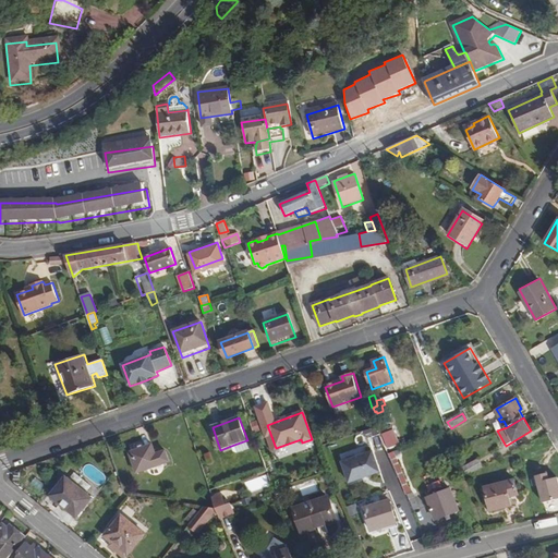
[(388,448),(401,444),(396,427),(381,433),(388,448)]
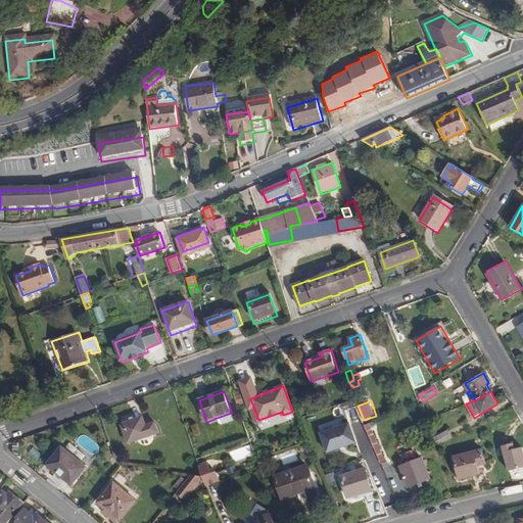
[(234,422),(231,413),(217,418),(220,424),(223,426),(234,422)]
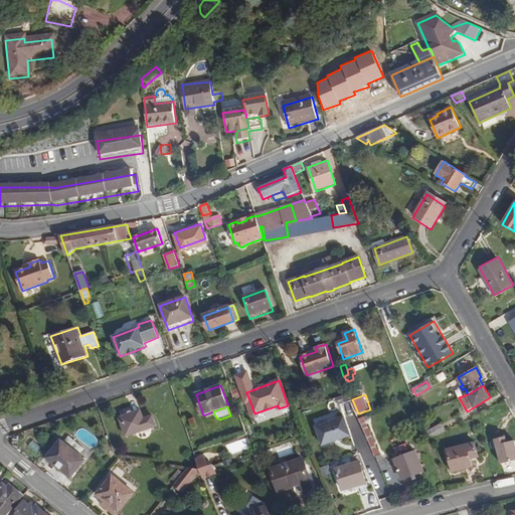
[(156,427),(152,417),(143,420),(140,411),(121,417),(127,438),(156,427)]
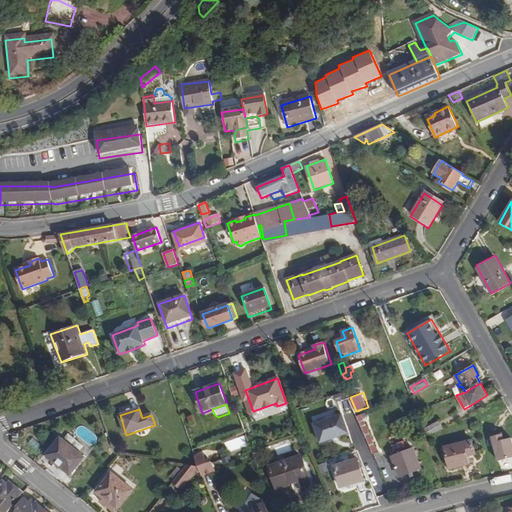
[(342,415),(314,425),(321,444),(349,434),(342,415)]
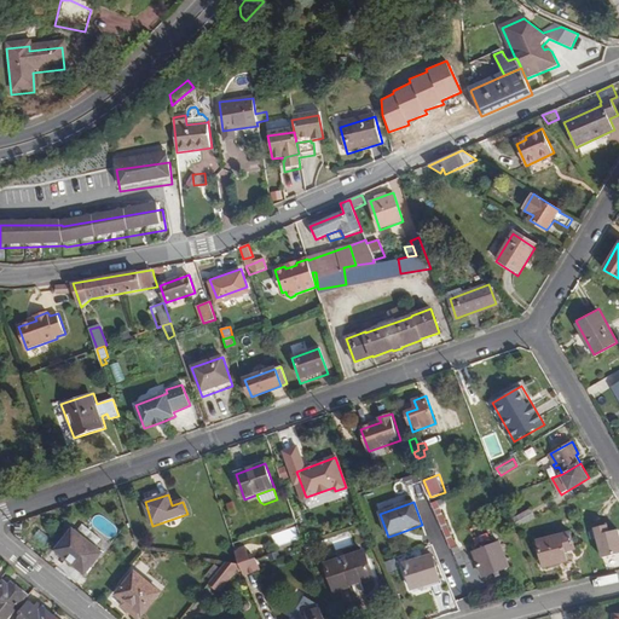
[(519,526),(534,516),(531,509),(514,519),(519,526)]
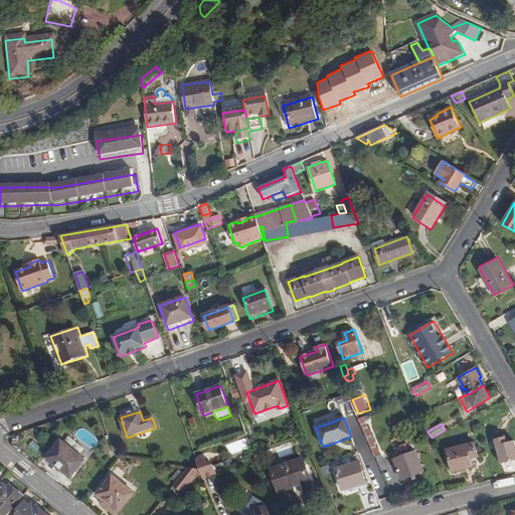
[(514,440),(508,441),(508,436),(496,438),(499,463),(514,461),(514,440)]
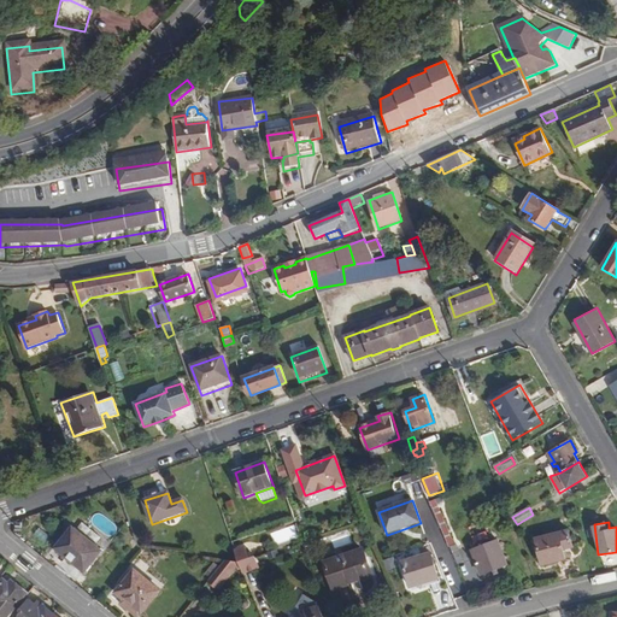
[(295,524),(274,533),(277,544),(300,535),(295,524)]
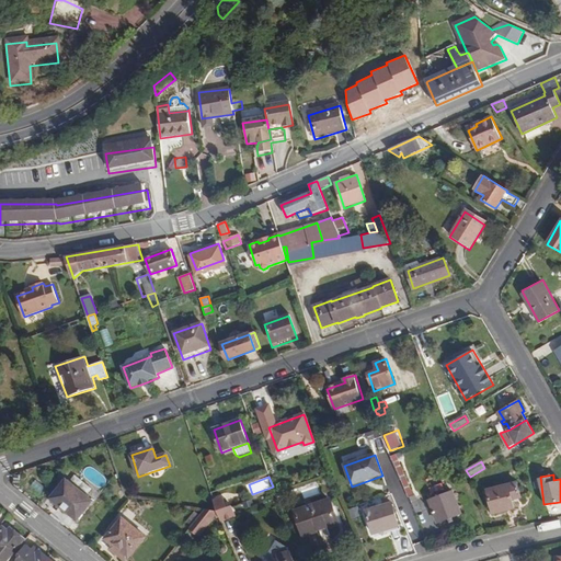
[(94,503),(68,482),(61,490),(57,487),(48,497),(79,522),(94,503)]
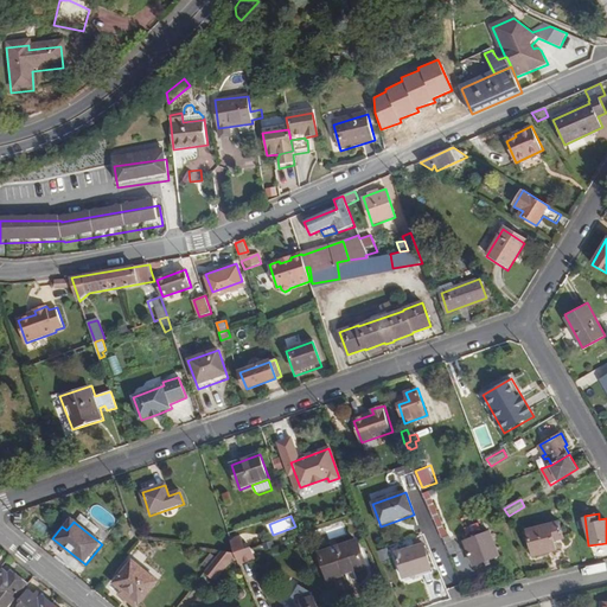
[(555,541),(564,538),(561,523),(528,530),(534,556),(557,550),(555,541)]
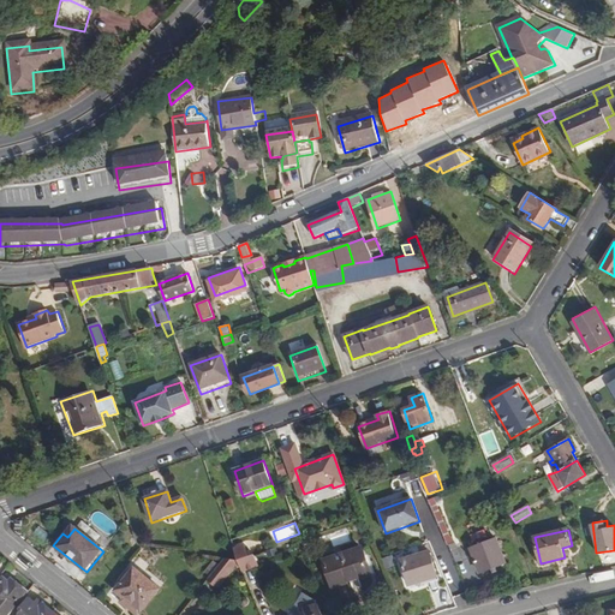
[(471,541),(473,548),(489,542),(487,535),(471,541)]
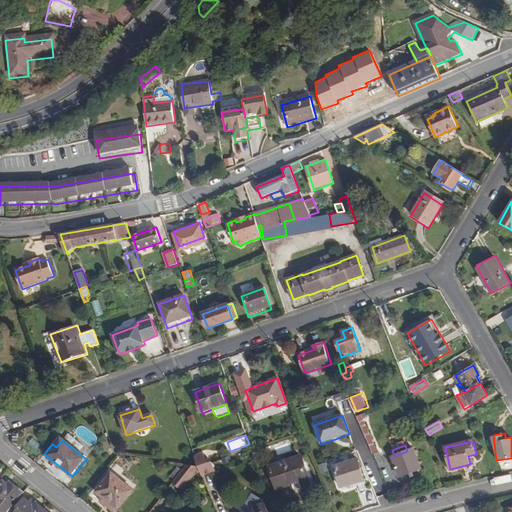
[(422,469),(413,448),(407,451),(394,456),(393,457),(401,477),(422,469)]
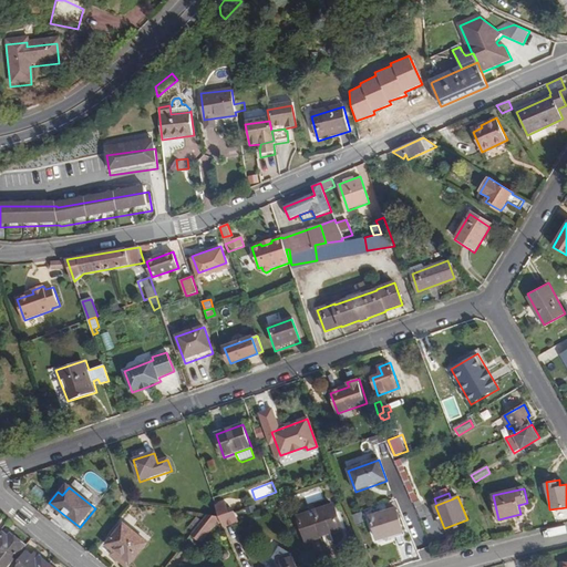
[(419,500),(413,502),(418,513),(424,511),(419,500)]
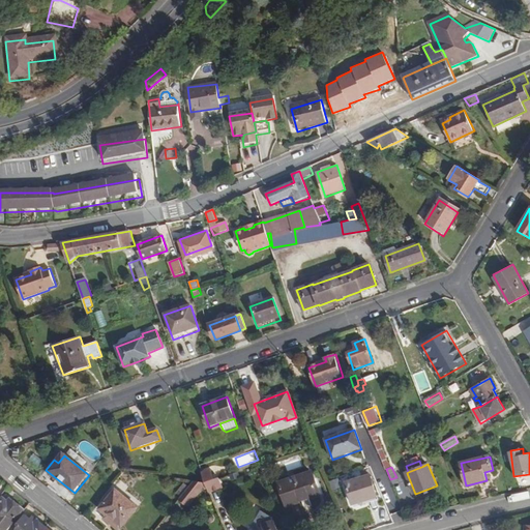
[(223,489),(219,478),(214,480),(211,470),(203,473),(206,483),(210,493),(223,489)]
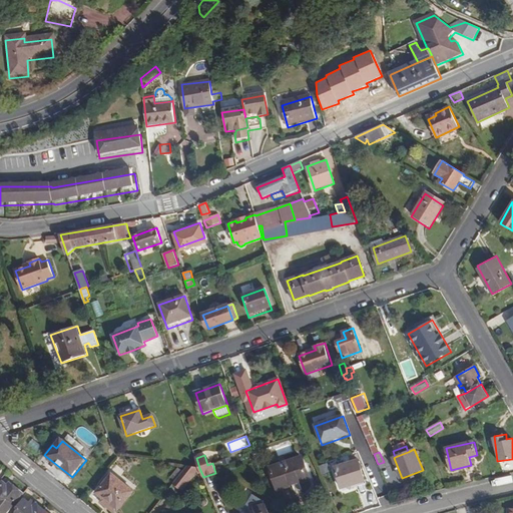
[(309,481),(301,459),(269,470),(276,492),(309,481)]
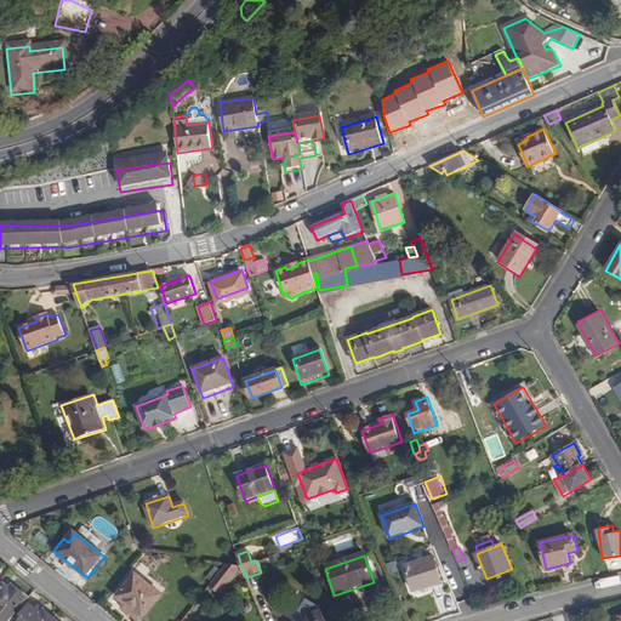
[(443,582),(436,558),(408,567),(415,591),(443,582)]
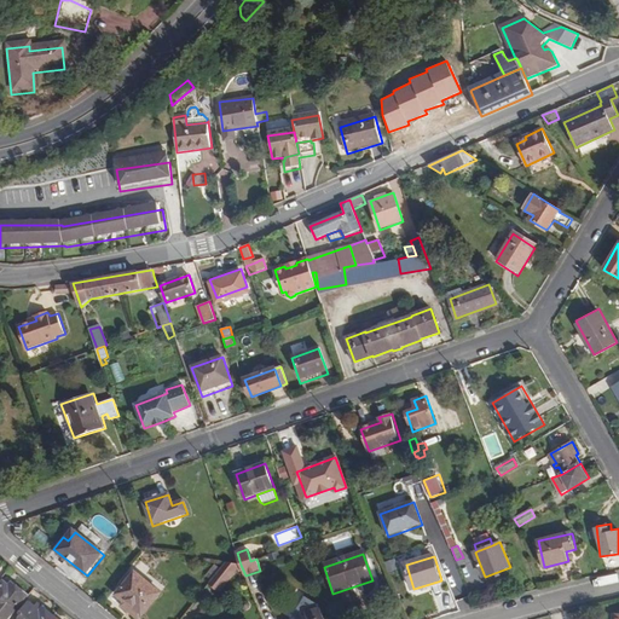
[(220,591),(241,565),(226,562),(220,570),(209,583),(220,591)]
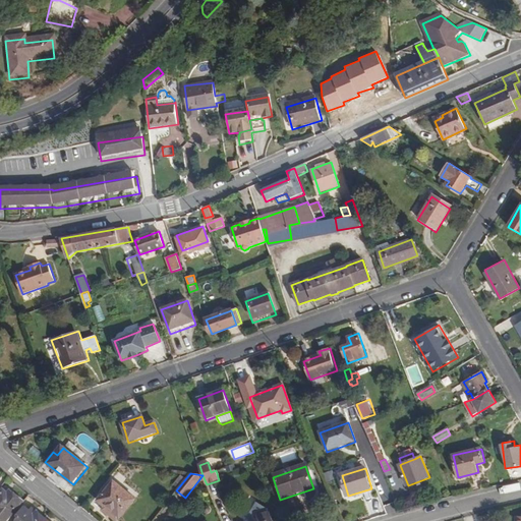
[(173,485),(178,488),(185,479),(181,475),(173,485)]
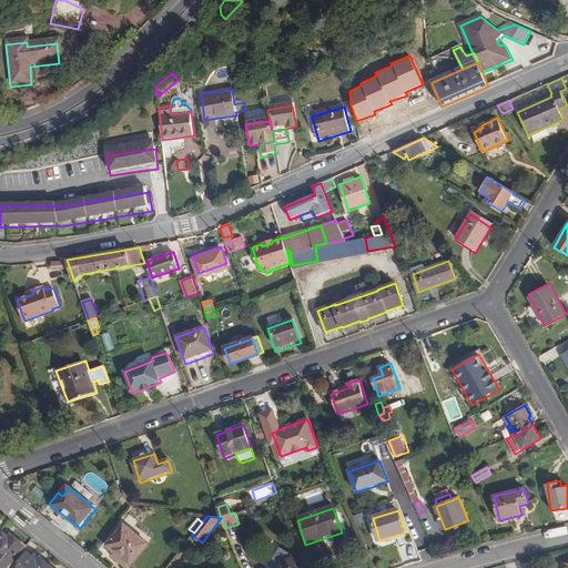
[(130,567),(150,543),(127,525),(105,553),(127,567),(130,567)]
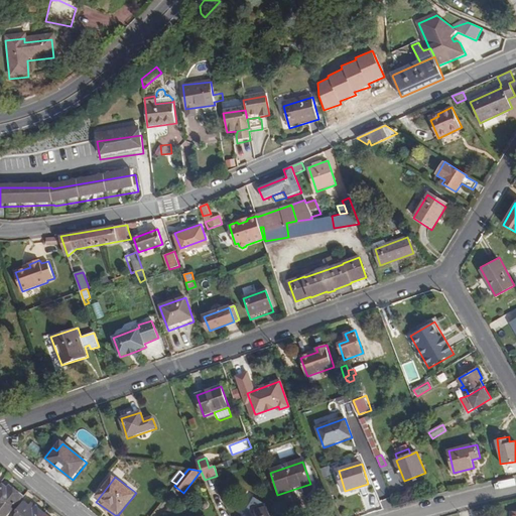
[(11,511),(22,497),(10,486),(7,489),(3,485),(0,488),(0,507),(1,508),(4,505),(11,511)]
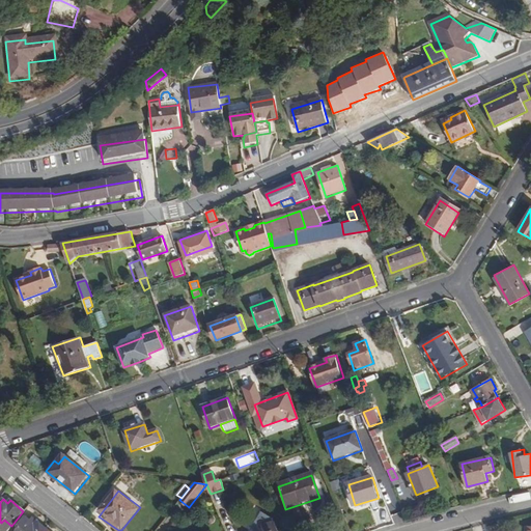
[(214,516),(211,515),(207,518),(206,521),(208,524),(212,525),(215,523),(216,520),(214,516)]
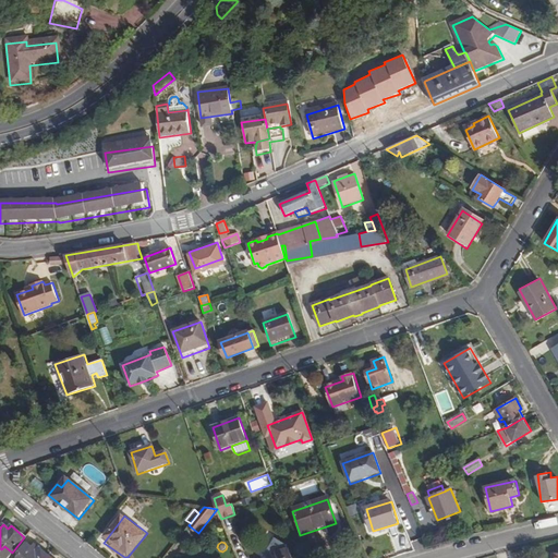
[(49,557),(47,556),(39,548),(36,553),(32,549),(26,545),(14,557),(49,557)]
